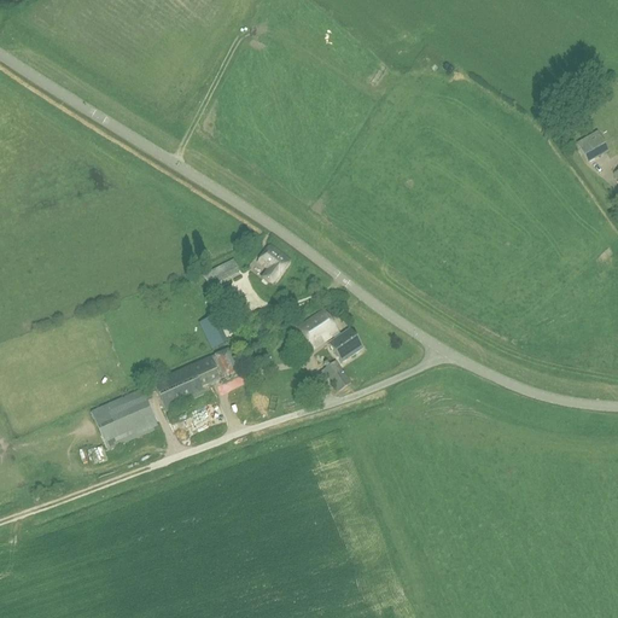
[(575,145),(586,163),(606,151),(596,133),(575,145)]
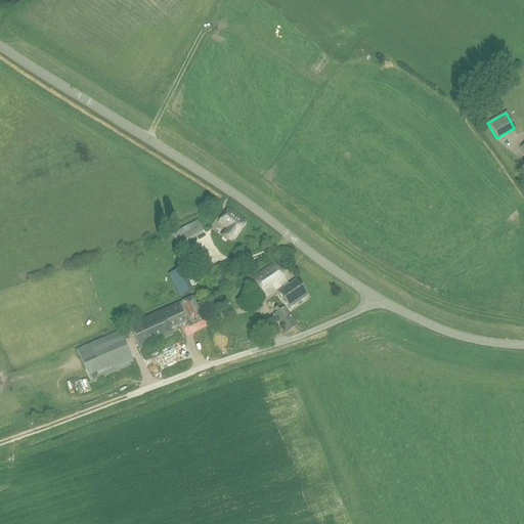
[(222,236),(230,243),(246,221),(229,209),(219,223),(228,229),(222,236)]
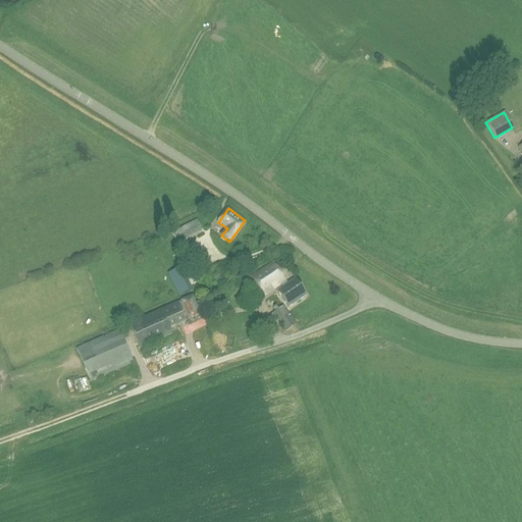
[(175,242),(175,243),(201,230),(196,220),(171,232),(175,242)]
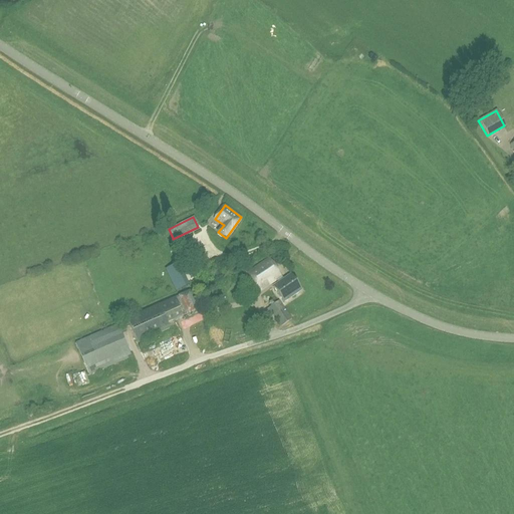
[(260,291),(281,276),(269,259),(248,273),(260,291)]
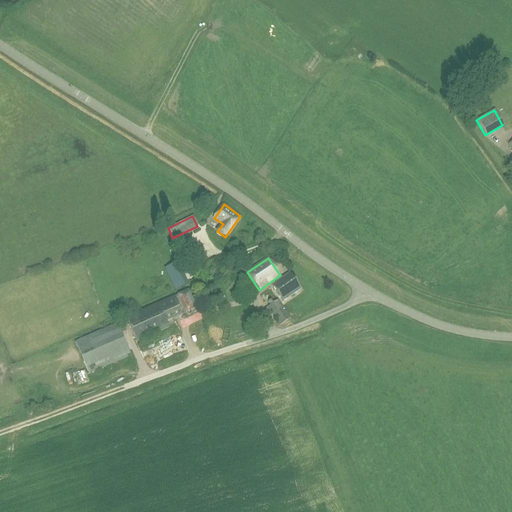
[(170,279),(175,290),(188,284),(183,273),(170,279)]
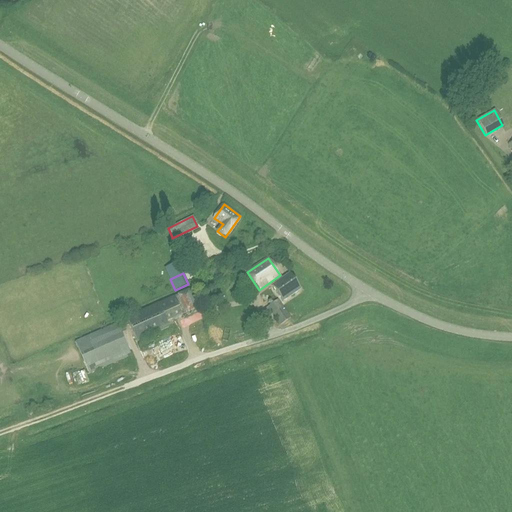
[(272,286),(283,302),(300,290),(289,274),(272,286)]
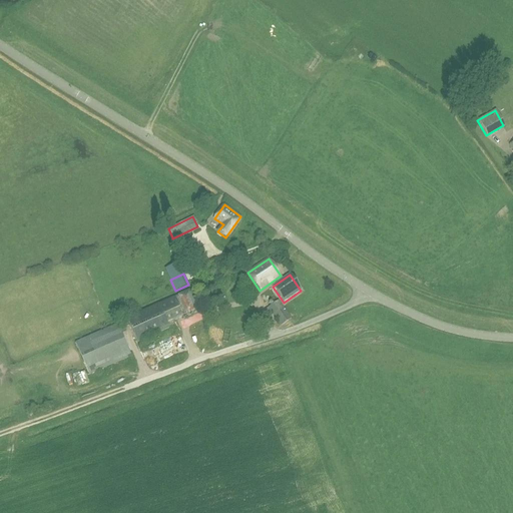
[(189,291),(126,318),(136,341),(169,327),(166,322),(197,308),(189,291)]
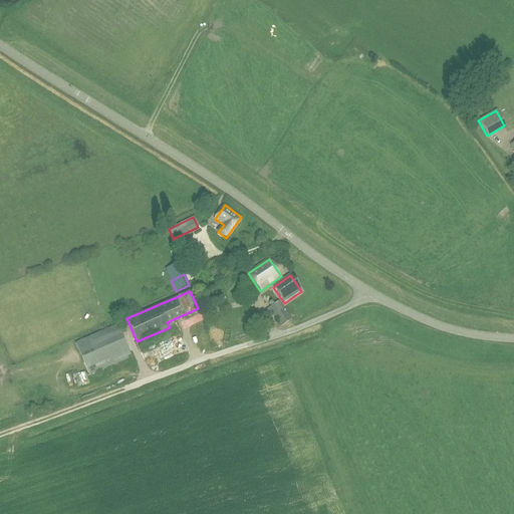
[(273,314),(281,326),(292,319),(279,301),(265,311),(269,316),(273,314)]
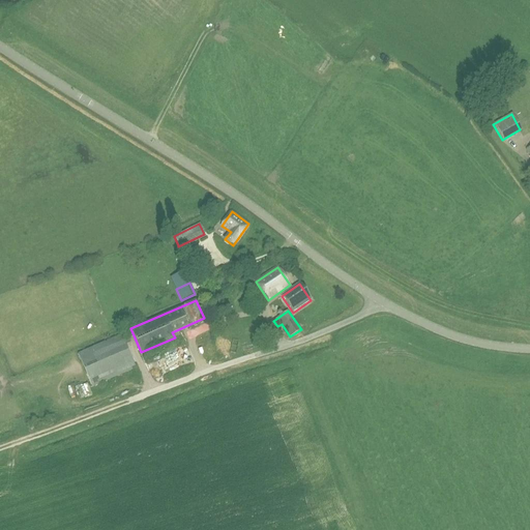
[(120,334),(78,354),(92,386),(136,367),(120,334)]
